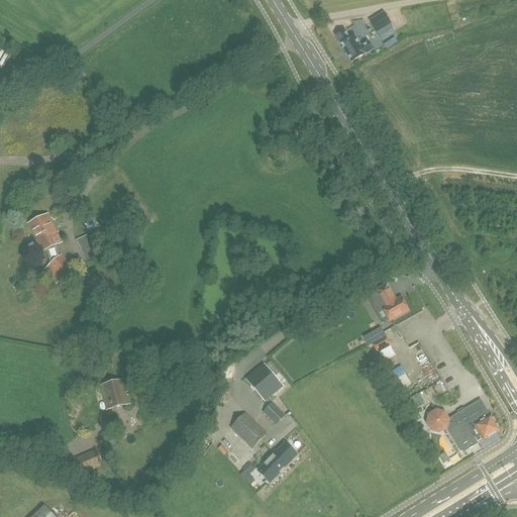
[(385,13),(371,21),(377,31),(391,23),(385,13)]
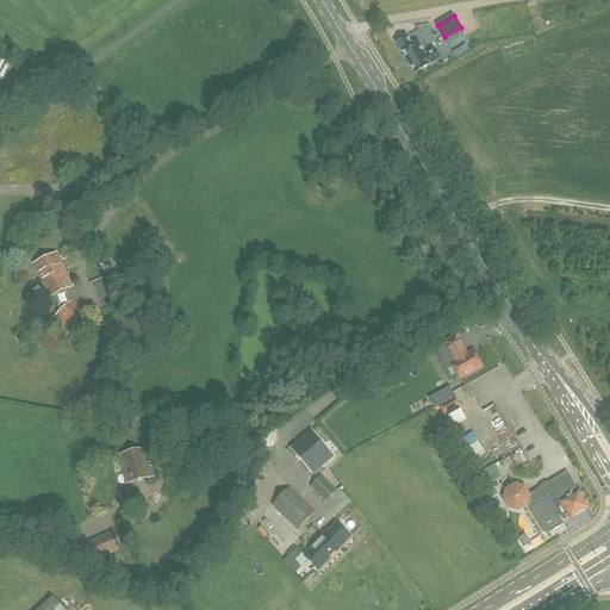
[(405,39),(398,44),(416,73),(431,63),(431,64),(441,58),(435,50),(427,56),(418,43),(410,48),(405,39)]
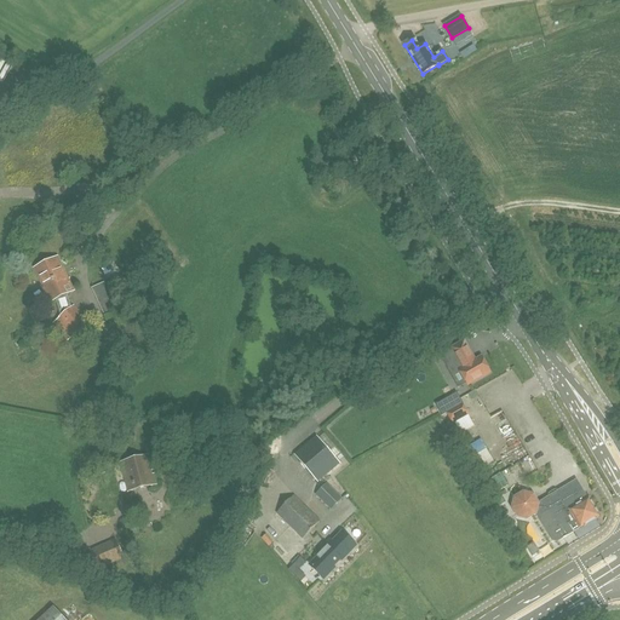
[(72,308),(65,296),(75,291),(58,257),(35,268),(51,303),(57,300),(61,316),(57,320),(58,320),(53,323),(68,342),(72,338),(73,339),(90,325),(74,306),(72,308)]
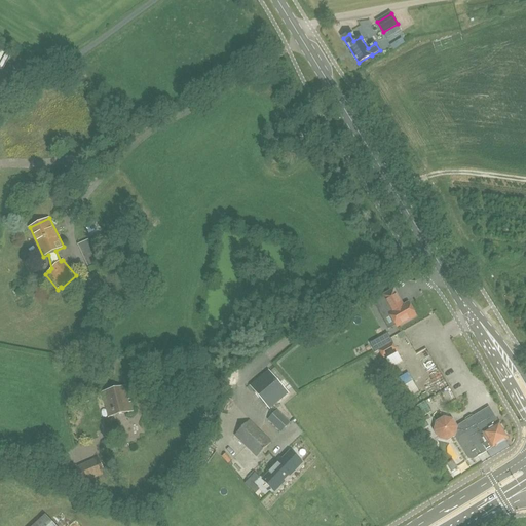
[(134,232),(128,225),(116,233),(121,240),(134,232)]
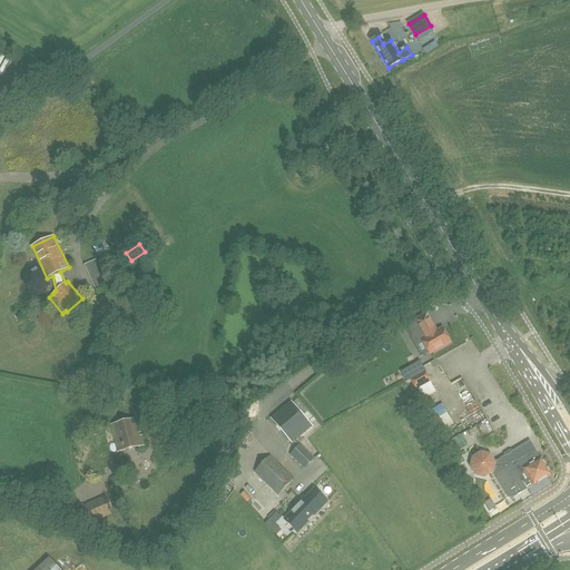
[(430,354),(450,343),(442,328),(436,332),(426,314),(404,326),(412,342),(420,337),(430,354)]
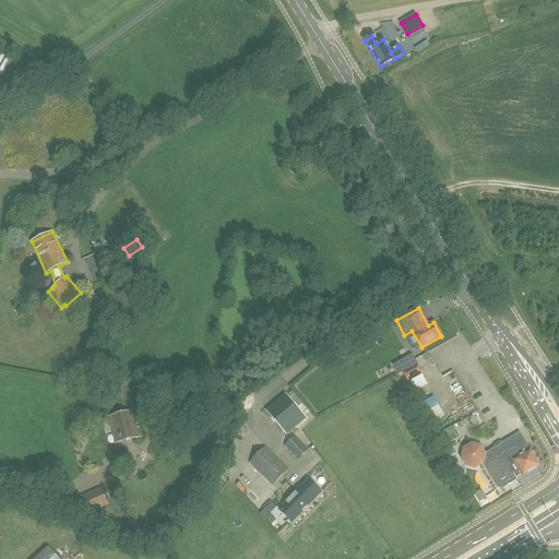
[(397,375),(407,369),(402,360),(393,366),(397,375)]
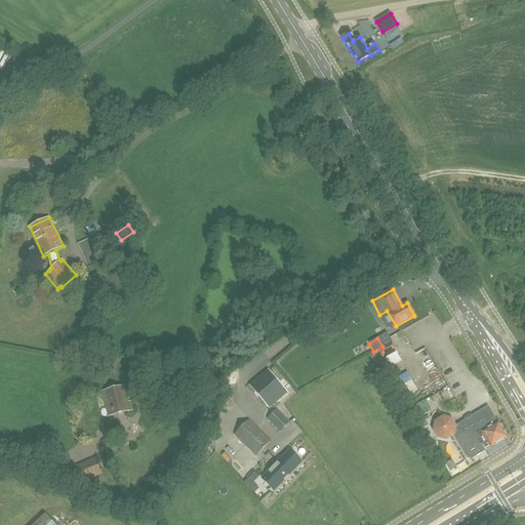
[(378,350),(384,358),(396,352),(391,342),(378,350)]
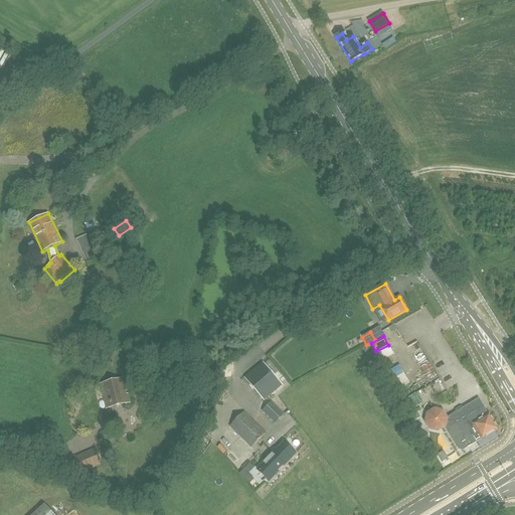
[(270,361),(266,364),(279,380),(283,377),(270,361)]
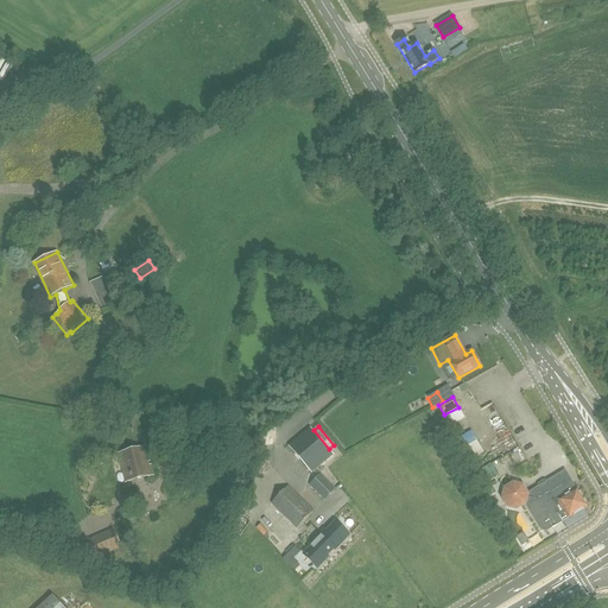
[(334,455),(331,451),(311,428),(289,445),(312,473),(334,455)]
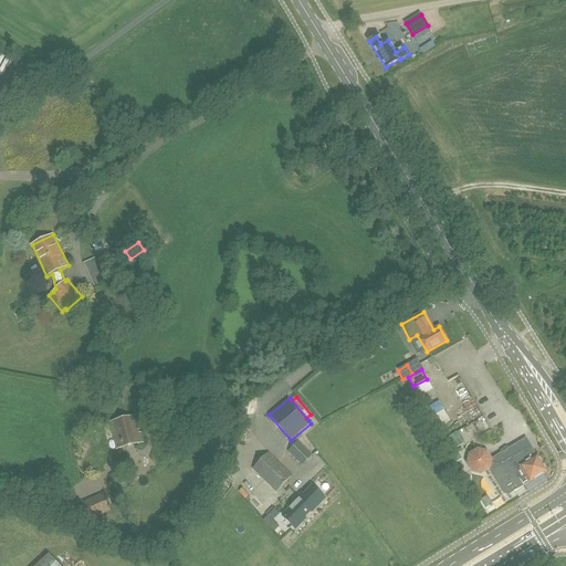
[(142,442),(135,416),(112,422),(118,448),(142,442)]
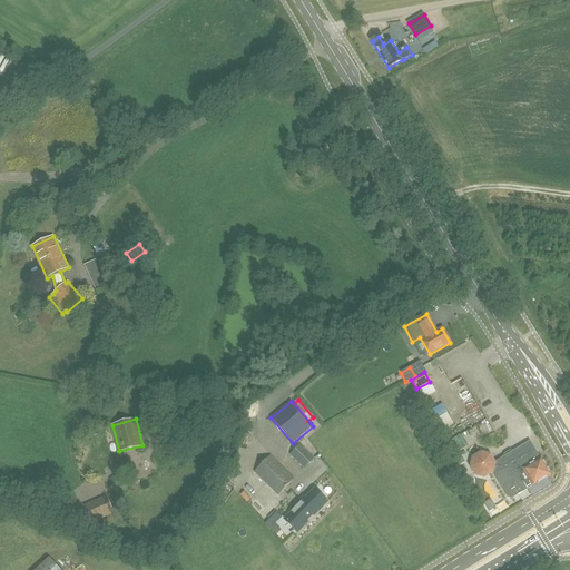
[(446,443),(453,455),(467,446),(460,435),(446,443)]
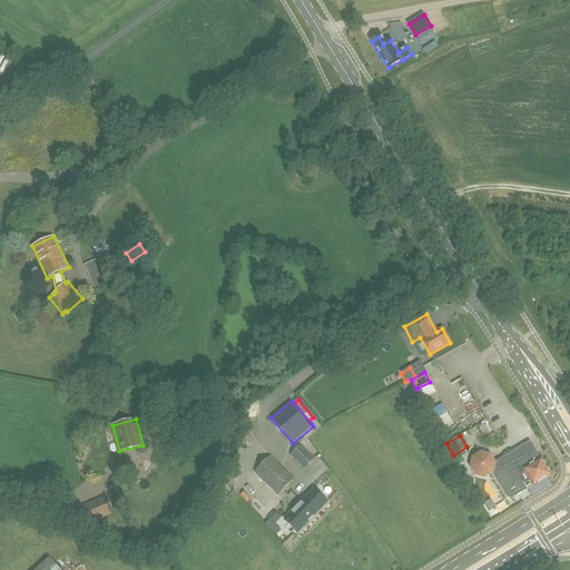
[(542,458),(541,459),(531,441),(513,451),(514,453),(507,459),(505,457),(495,462),(491,454),(482,452),(473,457),(471,465),(477,474),(485,477),(493,472),(508,497),(512,498),(528,489),(528,490),(549,477),(550,472),(542,458)]
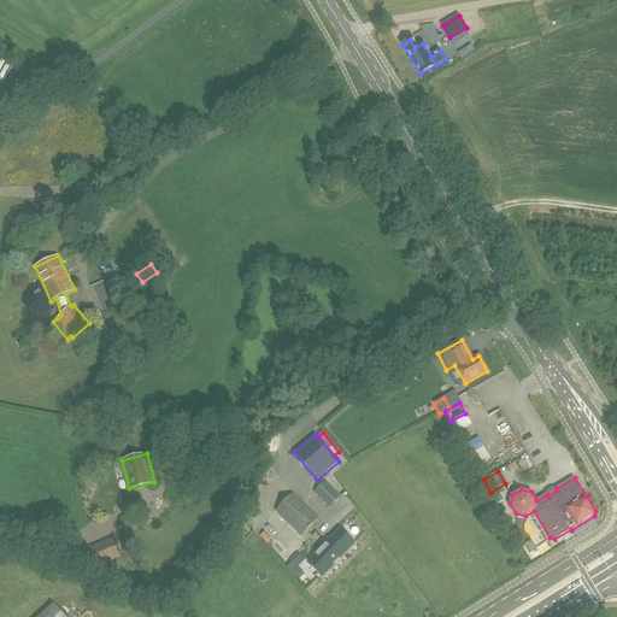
[(329,507),(341,495),(325,481),(315,492),(329,507)]
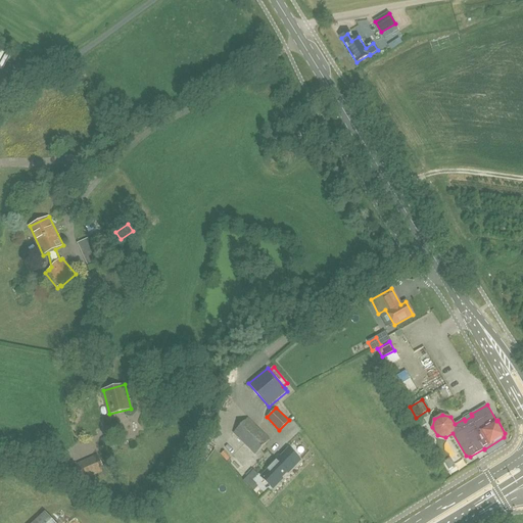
[(248,418),(234,433),(255,455),(270,439),(248,418)]
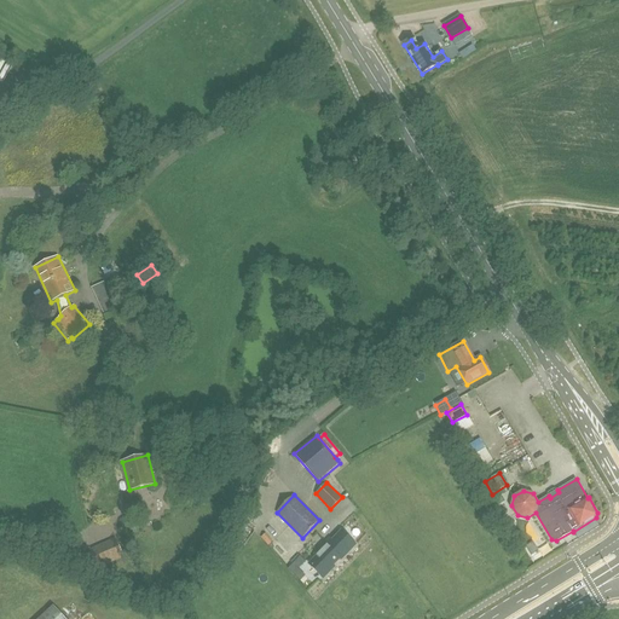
[(505,503),(502,497),(496,501),(499,507),(505,503)]
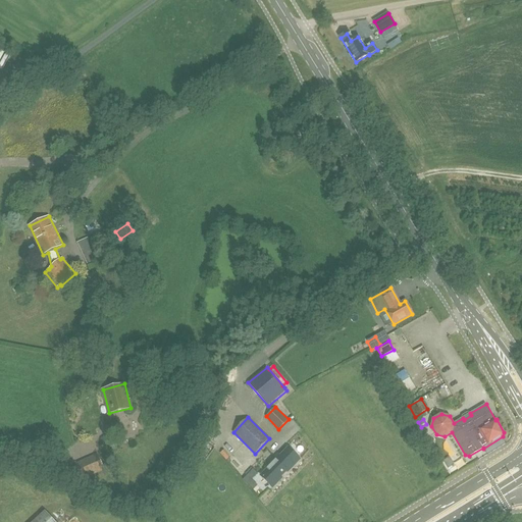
[(284,467),(292,459),(282,451),(271,463),(272,465),(261,476),(273,487),(279,481),(277,479),(288,470),(284,467)]
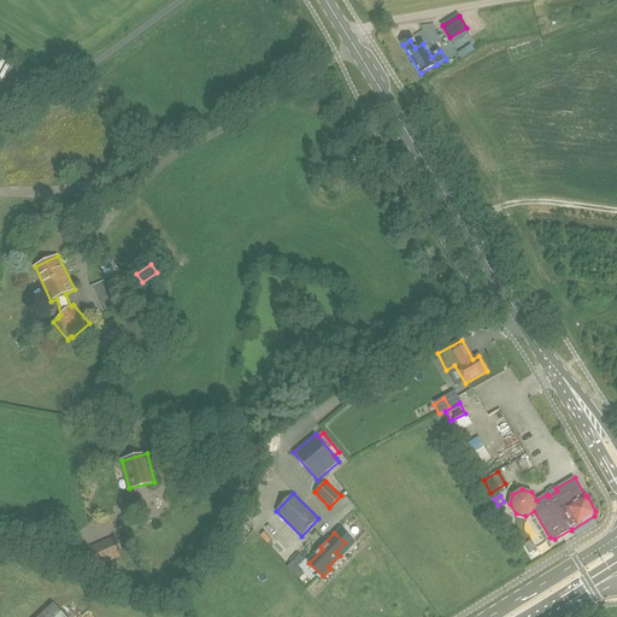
[(92,548),(99,565),(123,554),(116,538),(92,548)]
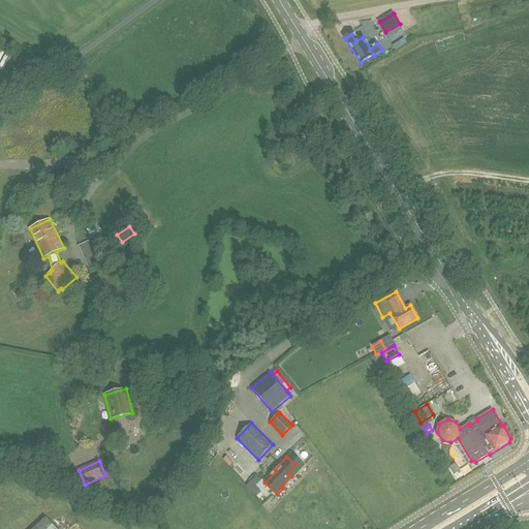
[(109,467),(115,479),(120,477),(115,464),(109,467)]
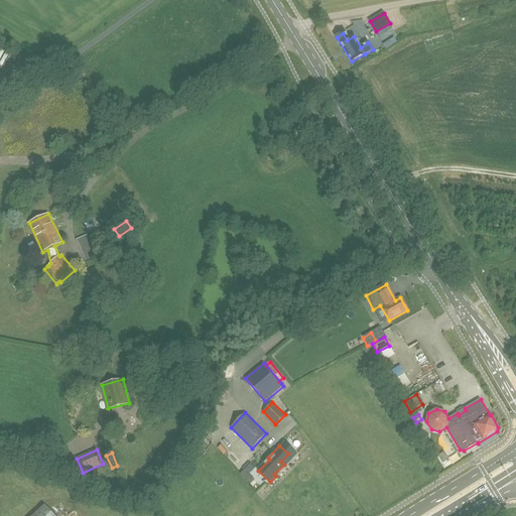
[(444,453),(438,456),(442,463),(448,460),(444,453)]
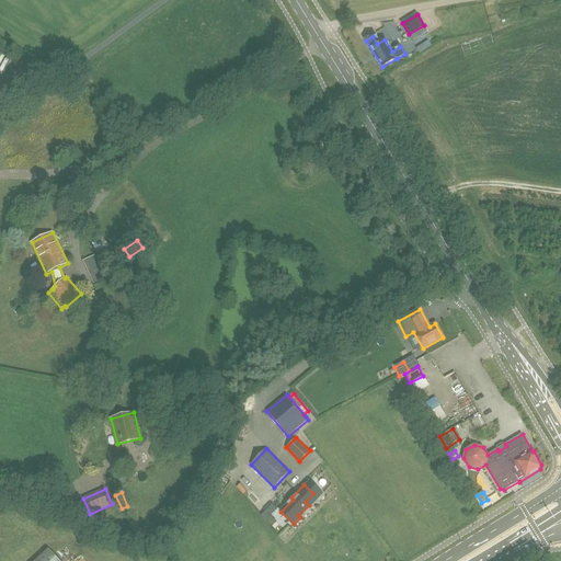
[(36,560),(60,560),(50,549),(36,560)]
